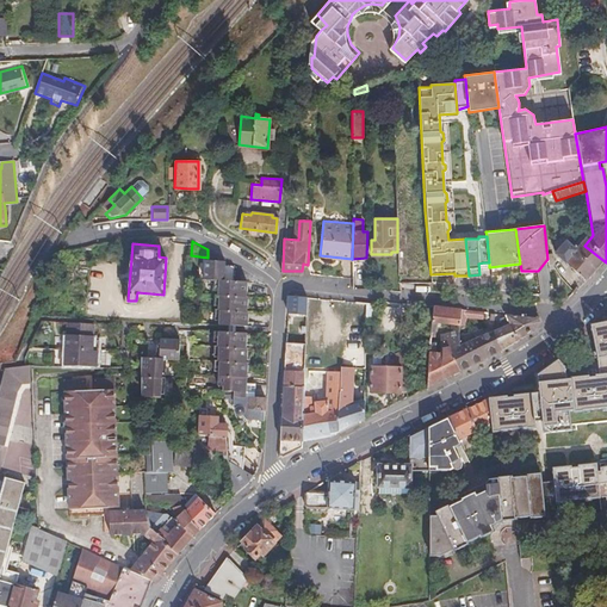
[(595,274),(606,262),(584,246),(577,254),(567,246),(556,258),(586,285),(595,274)]
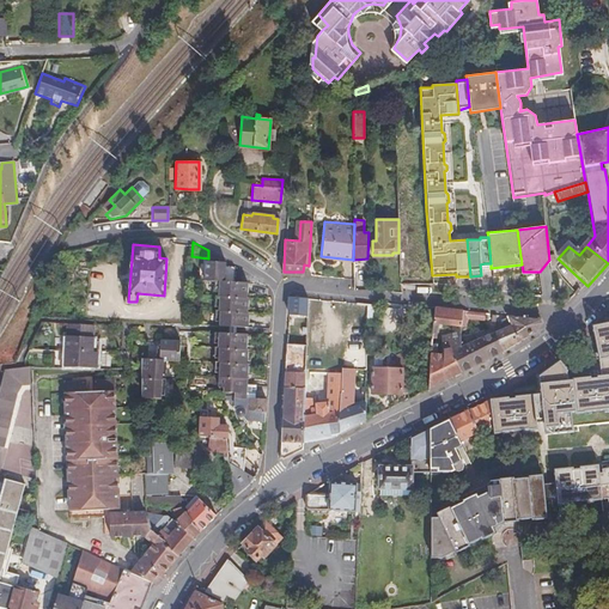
[(227,262),(221,257),(220,260),(219,275),(235,280),(235,268),(232,266),(227,265),(227,262)]
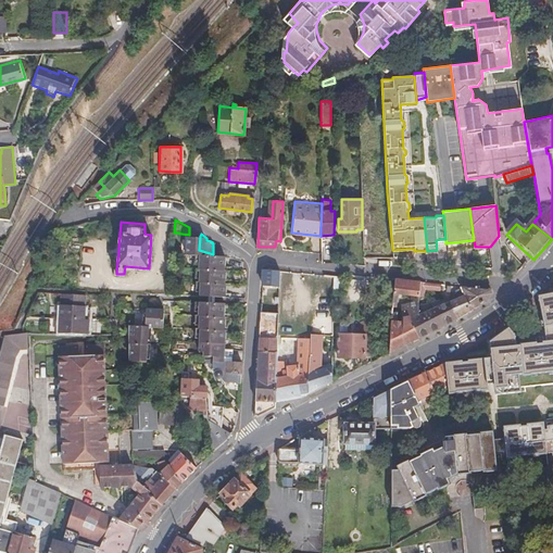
[(225,259),(225,256),(213,254),(199,250),(200,236),(189,235),(188,254),(196,254),(225,259)]
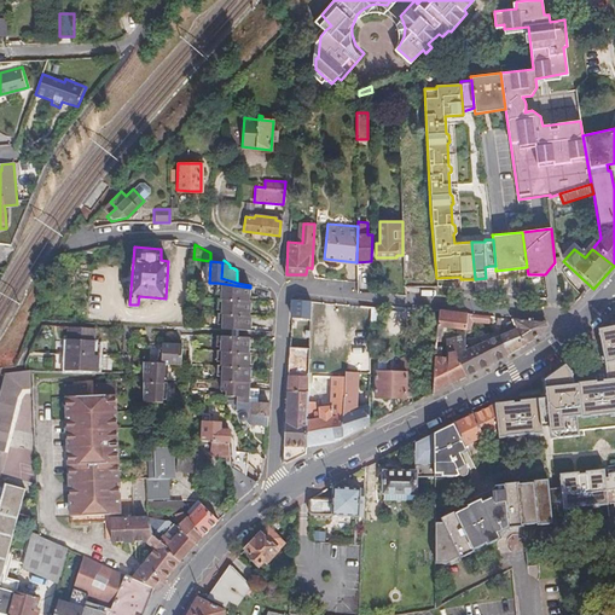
[(250,300),(250,288),(218,283),(218,294),(222,294),(222,299),(219,299),(218,308),(222,308),(222,313),(219,313),(218,324),(222,324),(221,329),(233,329),(241,330),(251,330),(251,301),(250,300)]
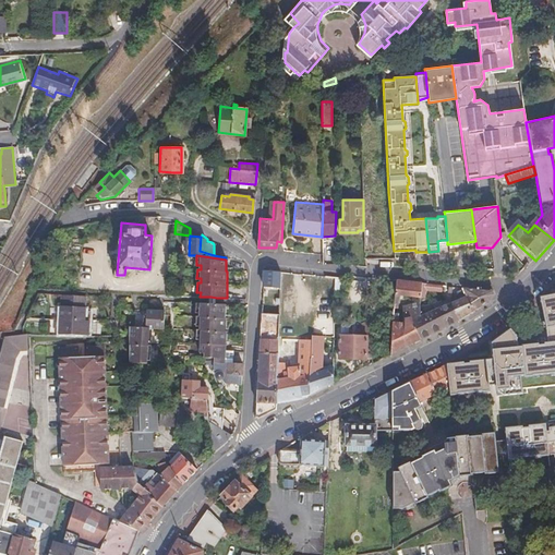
[(269,272),(268,281),(286,284),(286,268),(269,267),(269,272)]
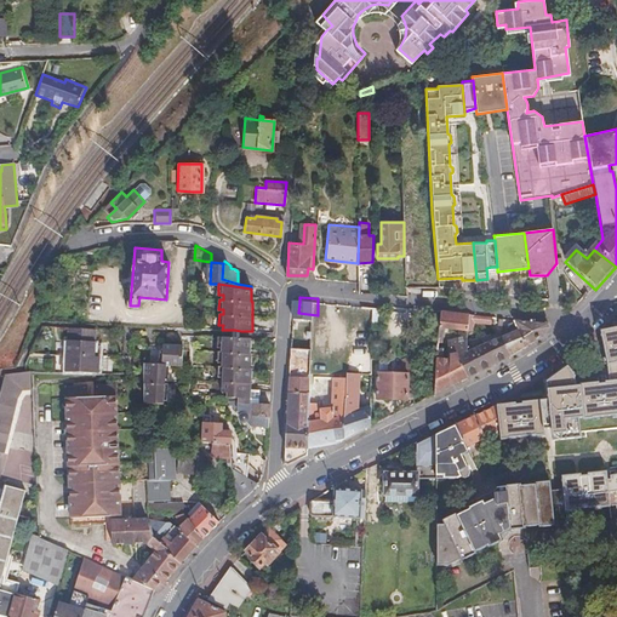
[(387,304),(376,303),(376,321),(386,321),(387,304)]
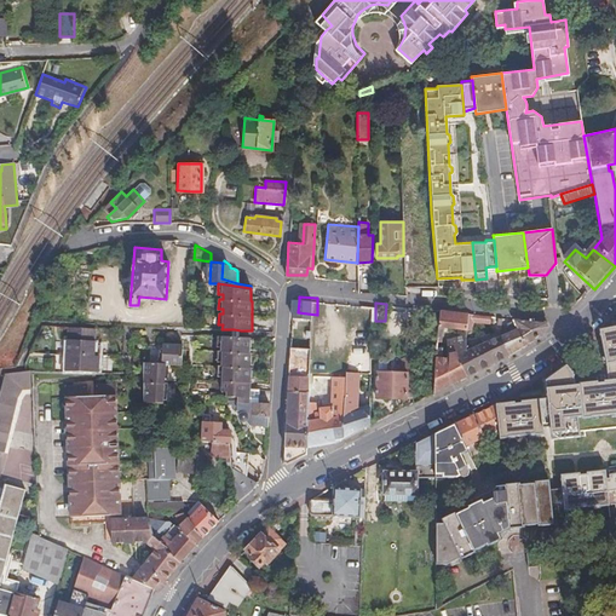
[(468,314),(441,310),(439,327),(467,329),(468,314)]
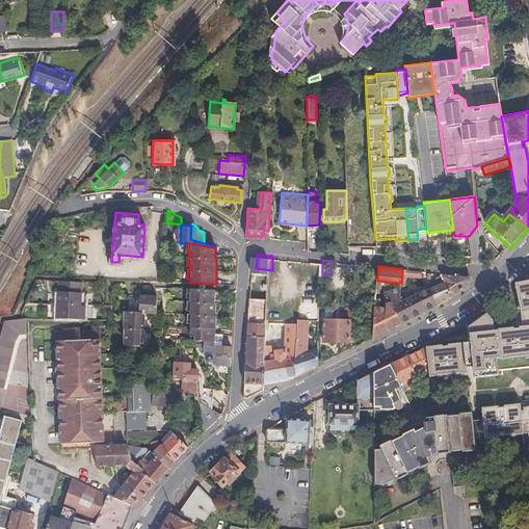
[(421,270),(402,269),(401,283),(405,283),(405,274),(420,275),(421,270)]
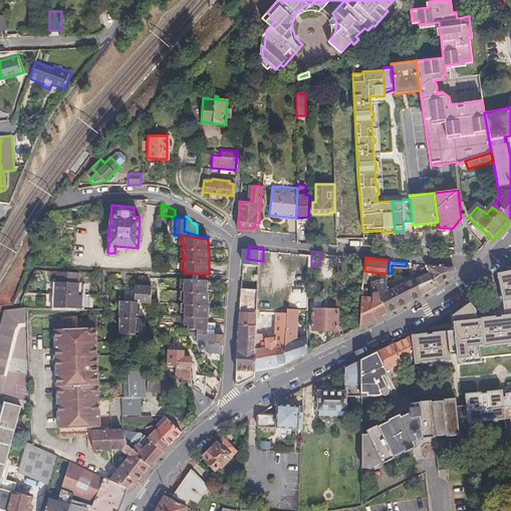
[(415,278),(420,294),(437,284),(441,282),(455,270),(453,266),(426,264),(427,267),(424,268),(421,270),(423,274),(415,278)]
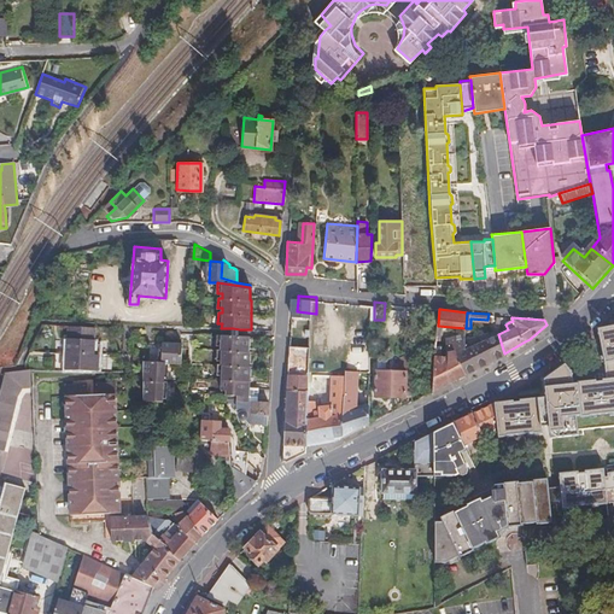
[(66,326),(65,367),(97,368),(98,343),(94,343),(94,327),(66,326)]
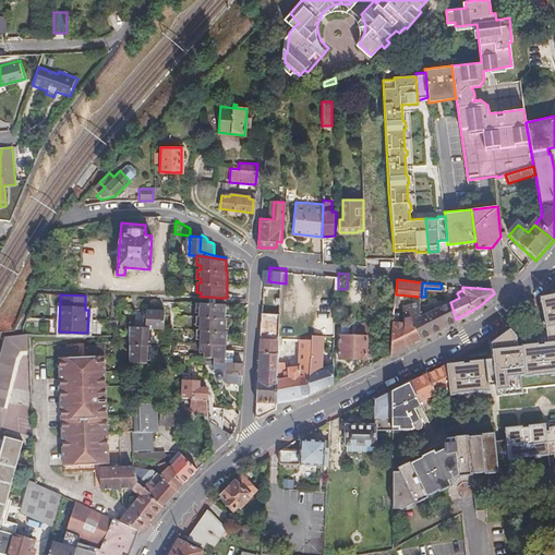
[(554,294),(545,297),(551,326),(554,325),(554,294)]
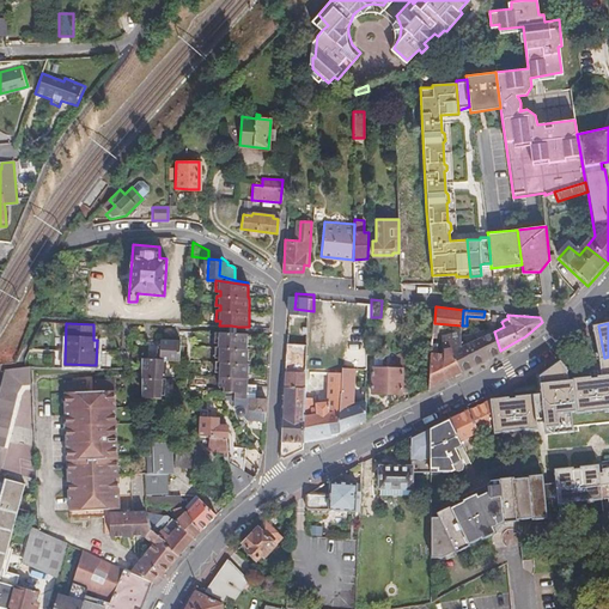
[(236,396),(256,397),(257,384),(248,383),(249,363),(248,363),(249,348),(247,348),(248,334),(237,333),(231,333),(214,332),(214,342),(219,342),(219,346),(214,346),(214,355),(219,355),(219,361),(214,361),(214,371),(219,372),(219,385),(223,387),(224,391),(236,391),(236,394),(236,396)]
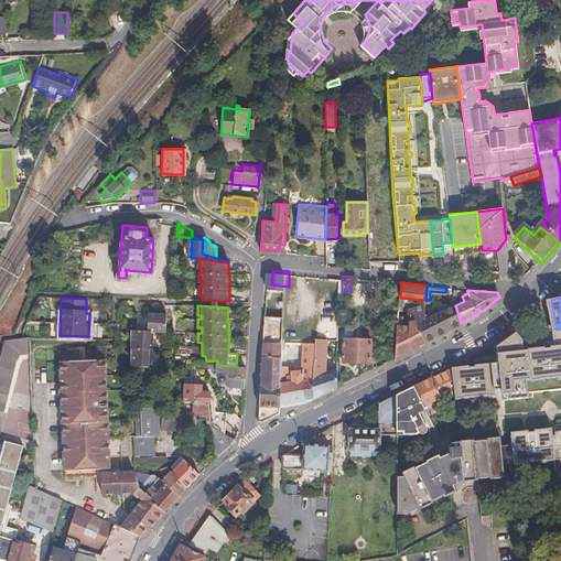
[(425,316),(425,341),(445,331),(461,323),(455,305),(425,316)]
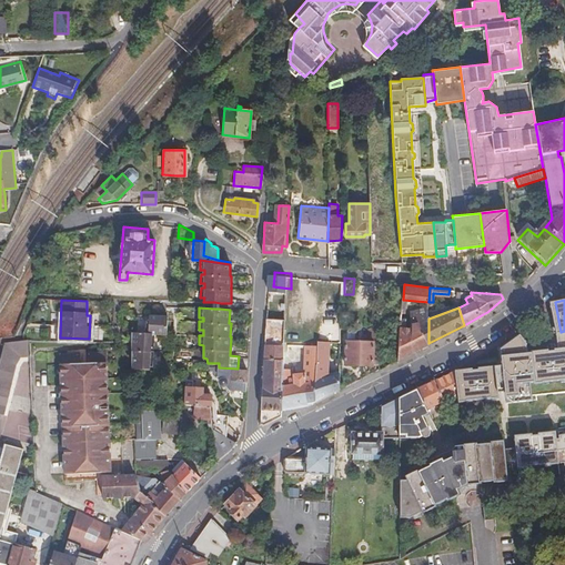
[(400,336),(397,359),(417,349),(429,343),(429,319),(429,312),(412,311),(411,326),(405,326),(405,319),(401,318),(401,328),(400,336)]
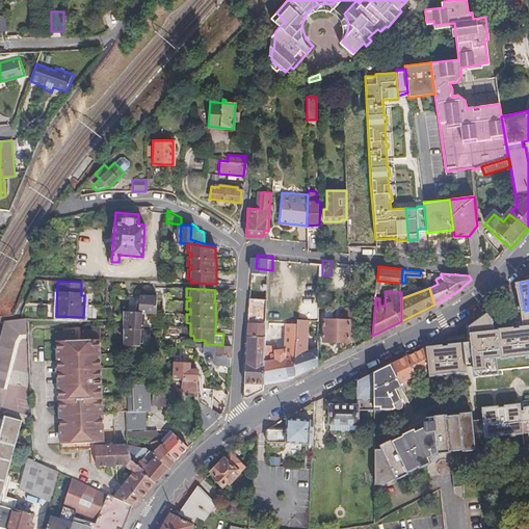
[(271,295),(253,294),(250,338),(247,396),(256,393),(267,388),(267,380),(269,337),(269,334),(269,321),(271,295)]
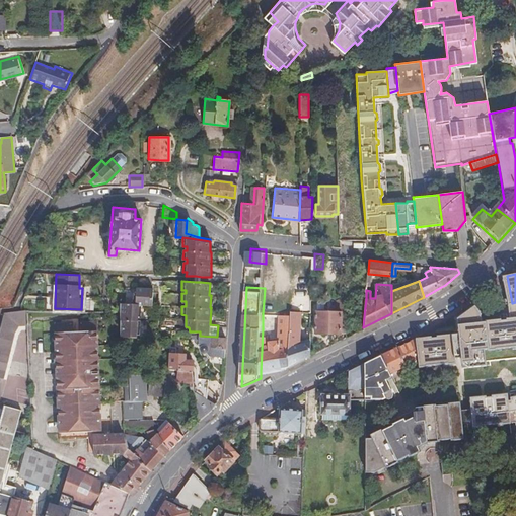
[(119,337),(136,338),(136,335),(139,335),(140,320),(137,320),(137,317),(140,317),(141,304),(151,305),(152,289),(135,288),(135,291),(133,291),(132,304),(120,303),(120,309),(119,337)]
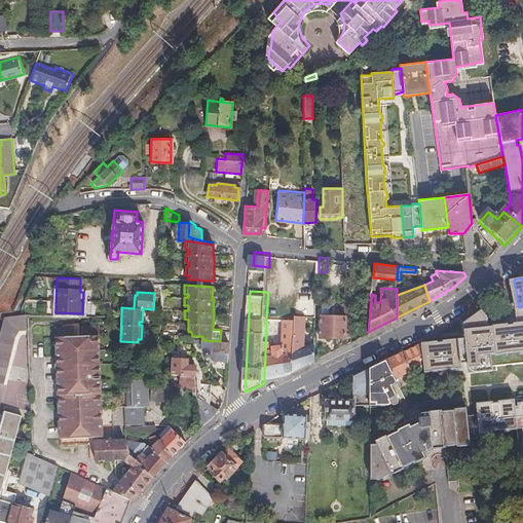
[(522,322),(521,322),(519,323),(519,325),(512,326),(512,324),(505,324),(492,326),(491,316),(486,309),(469,322),(470,337),(473,363),(474,372),(497,370),(496,365),(522,361),(522,322)]
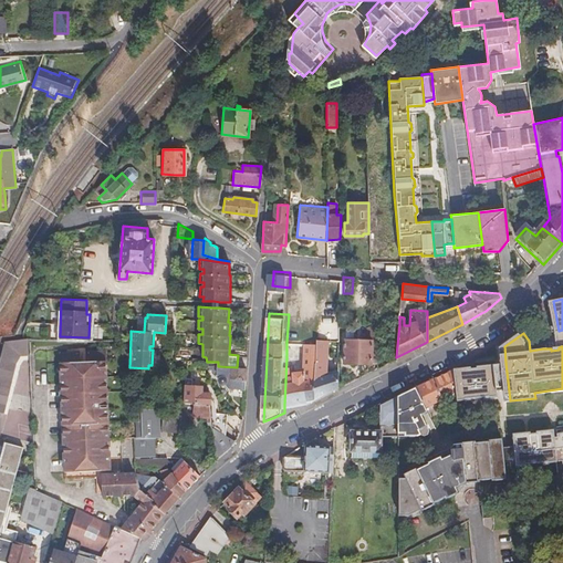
[(321,340),(319,396),(333,388),(342,384),(343,366),(330,366),(332,335),(321,335),(321,340)]
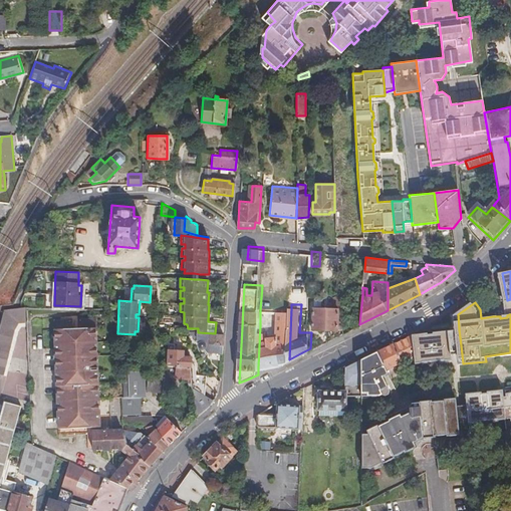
[(12,330),(17,322),(25,322),(24,307),(1,309),(0,314),(0,373),(3,374),(12,330)]
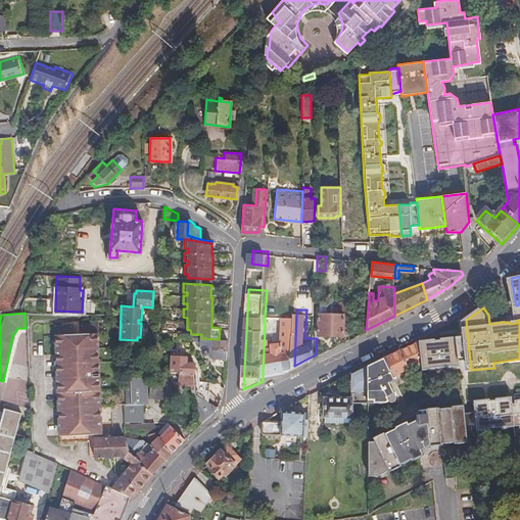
[(276,336),(275,372),(287,369),(294,366),(296,314),(286,313),(285,337),(276,336)]
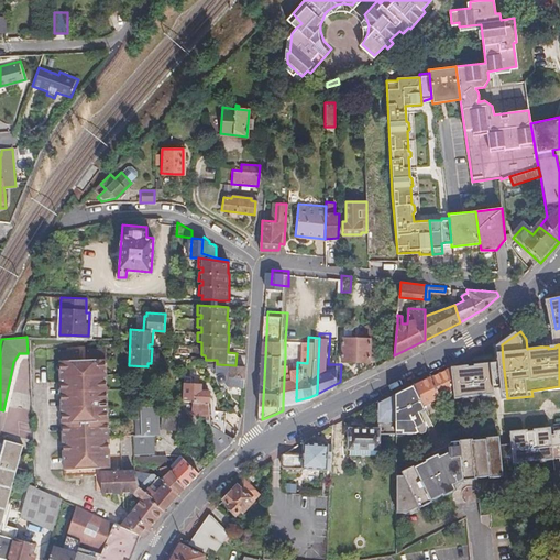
[(370,339),(342,338),(341,361),(359,362),(369,362),(370,339)]
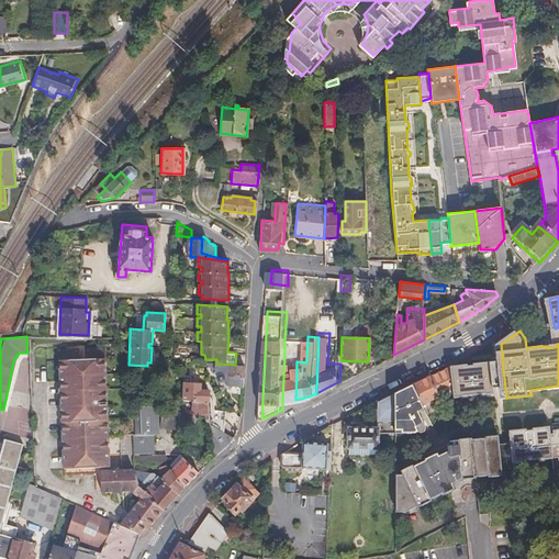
[(143,493),(135,487),(133,469),(109,471),(108,466),(107,426),(105,412),(103,349),(58,350),(62,414),(64,468),(64,477),(97,477),(98,495),(130,493),(137,500),(118,524),(137,533),(143,534),(152,521),(159,510),(143,493)]
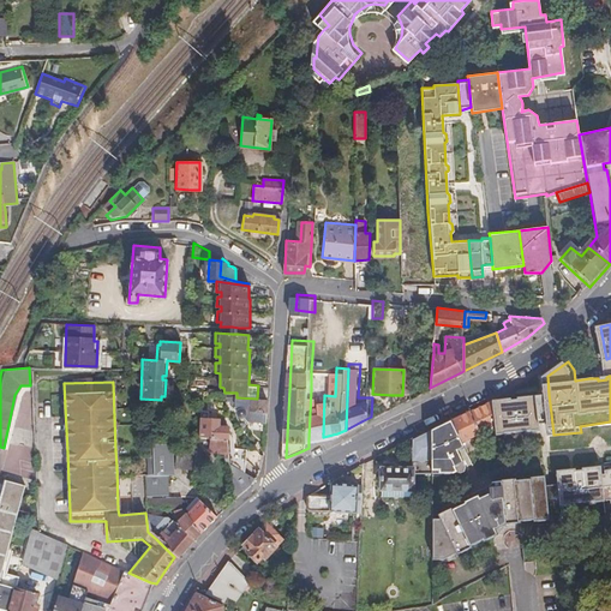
[(311,389),(309,439),(316,438),(323,437),(324,395),(319,395),(321,390),(311,389)]
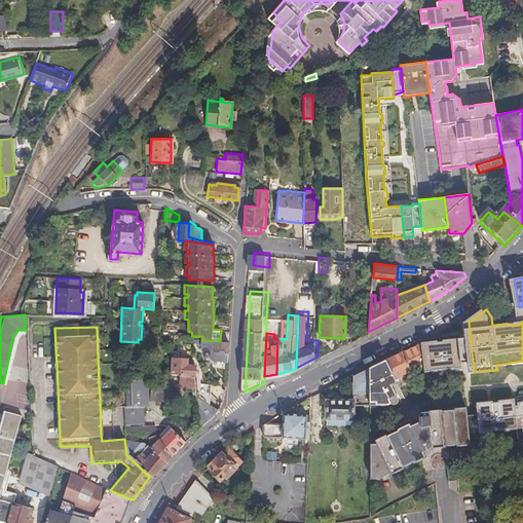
[(461,338),(464,363),(473,363),(470,337),(461,338)]
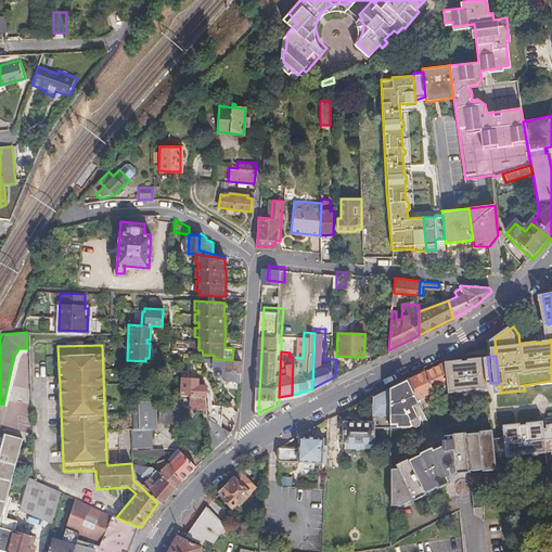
[(222,383),(239,384),(241,360),(232,360),(214,359),(214,357),(202,357),(202,359),(207,367),(210,367),(215,372),(214,374),(214,375),(216,377),(217,377),(219,377),(222,383)]
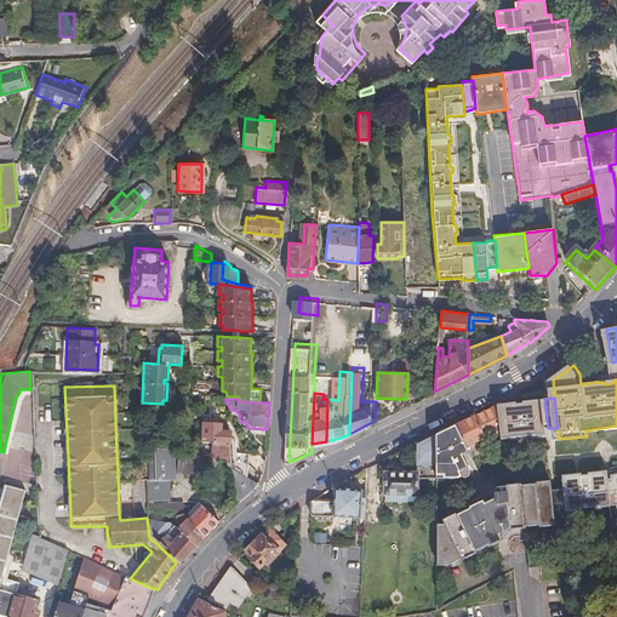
[(506,428),(506,438),(548,434),(548,428),(544,399),(529,400),(530,403),(520,404),(520,401),(502,404),(506,428)]
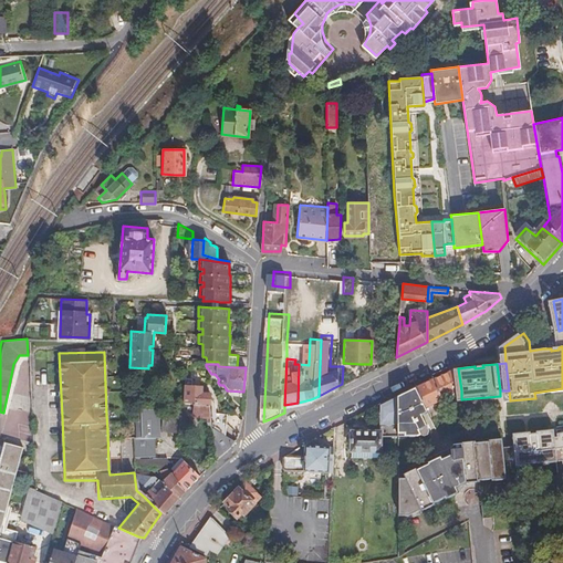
[(448,397),(461,391),(458,368),(458,367),(452,369),(439,377),(448,397)]
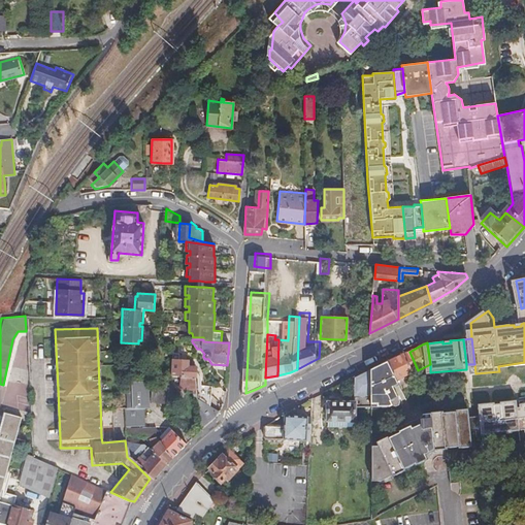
[(391,360),(400,379),(418,370),(409,352),(400,356),(391,360)]
